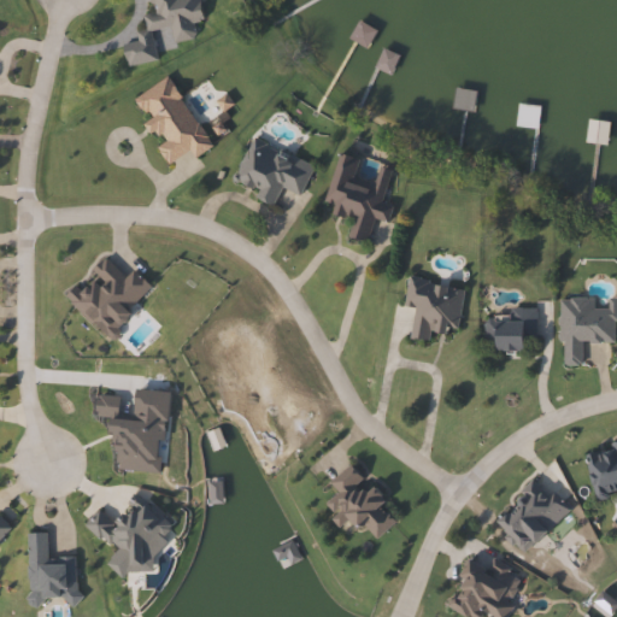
[(152,0),(201,0),(206,21),(194,23),(198,40),(137,52),(134,34),(148,31),(145,16),(156,13),(152,0)]
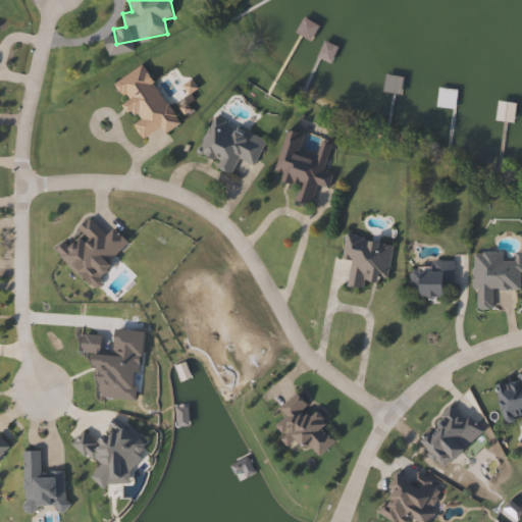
[(296,34),(303,19),(313,23),(310,29),(314,31),(310,40),(296,34)]
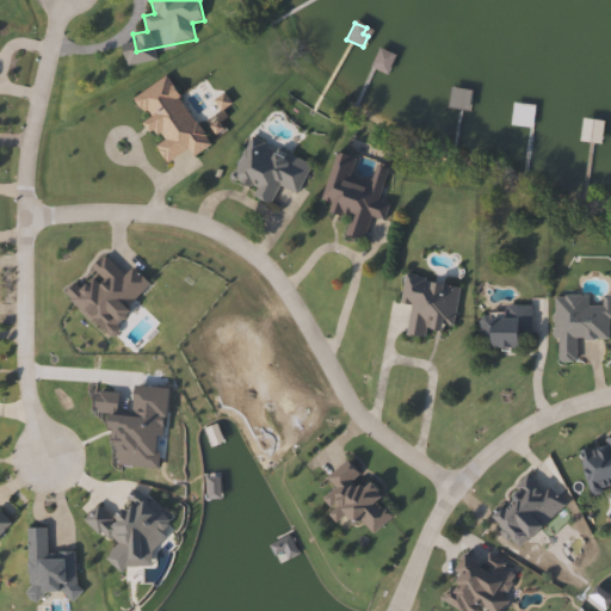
[(394,55),(387,73),(371,67),(378,49),(394,55)]
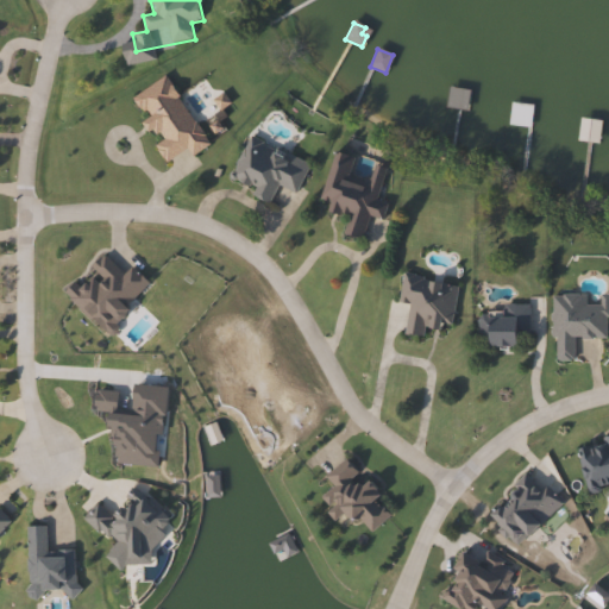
[(465,108),(447,107),(449,89),(466,90),(465,108)]
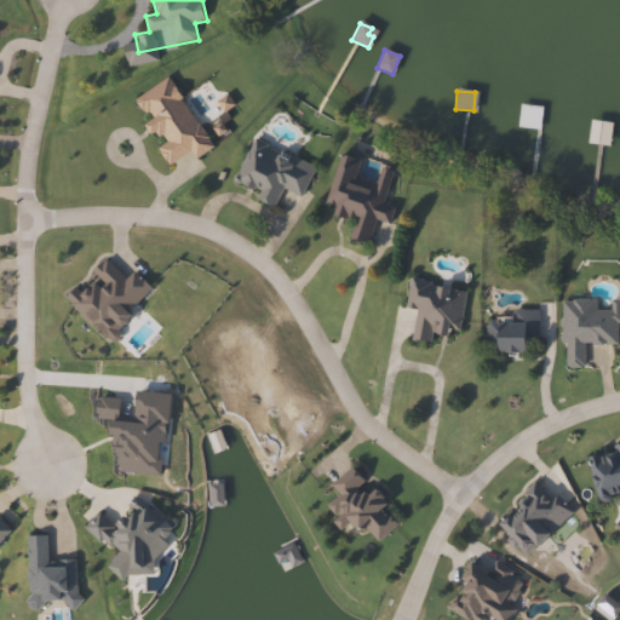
[(260,190),(237,182),(254,138),(317,162),(304,197),(283,189),(277,207),(258,200),(260,190)]
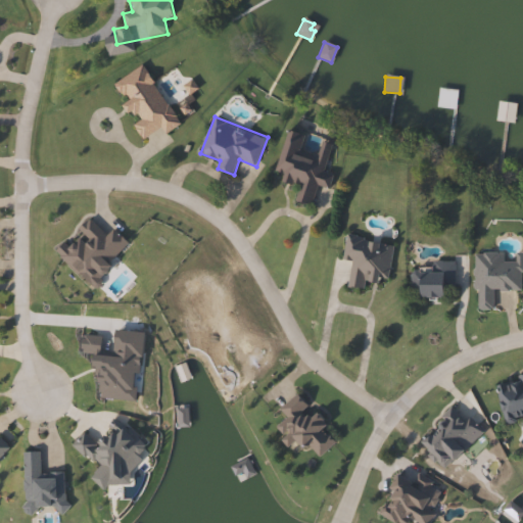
[(115,230),(129,244),(109,263),(115,270),(94,290),(57,250),(92,218),(108,236),(115,230)]
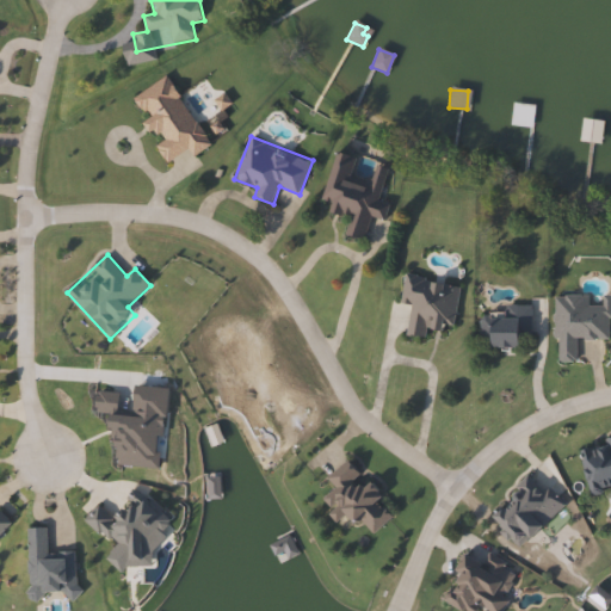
[(420,335),(400,334),(403,302),(394,301),(396,275),(452,281),(446,328),(421,326),(420,335)]
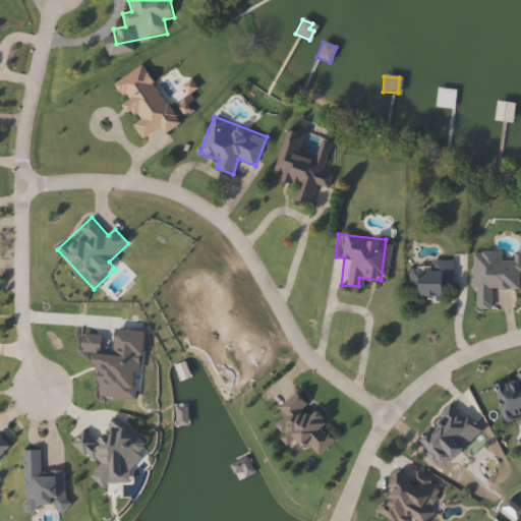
[(468,250),(515,251),(515,289),(485,288),(485,308),(467,307),(468,250)]
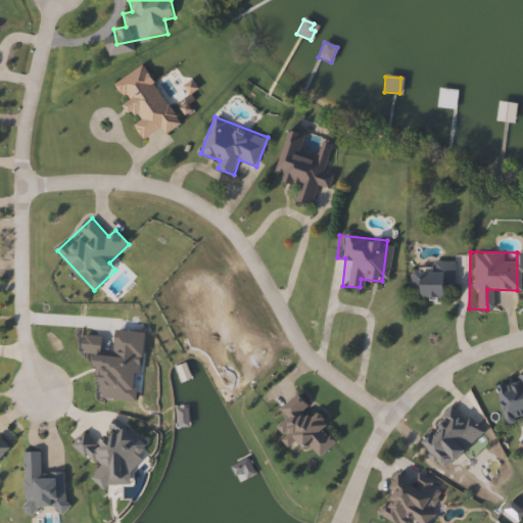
[(447,260),(447,296),(406,296),(406,267),(426,267),(426,260),(447,260)]
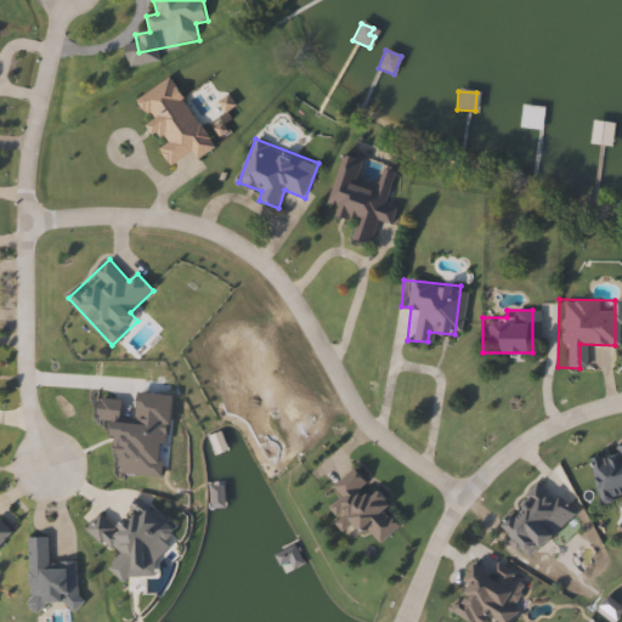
[(621,445),(621,495),(594,501),(586,452),(621,445)]
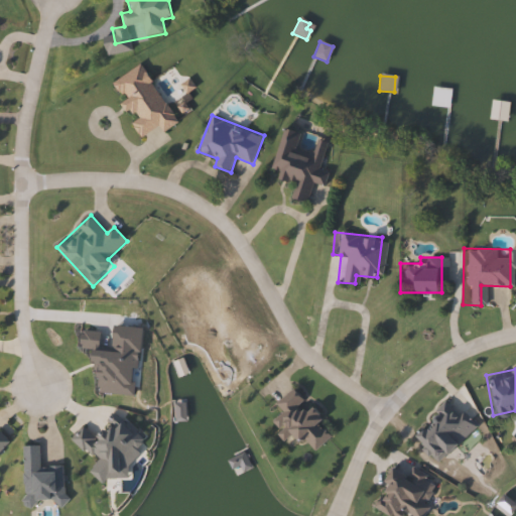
[(329,434),(310,450),(297,435),(292,440),(286,434),(281,439),(267,423),(279,412),(271,402),(288,387),(329,434)]
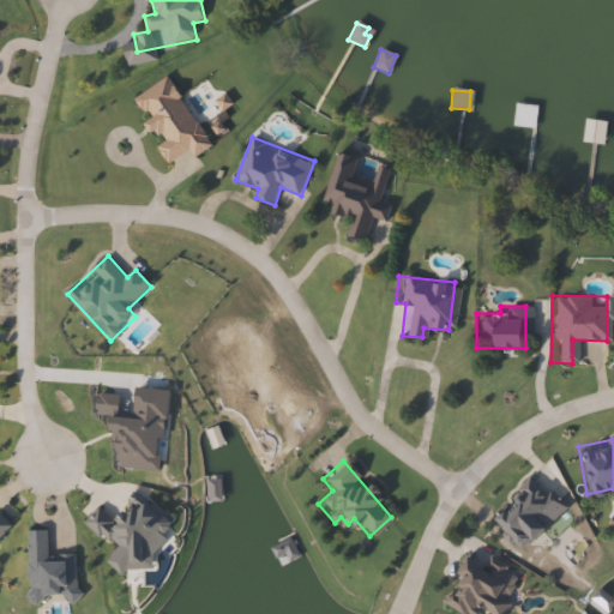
[(555,503),(535,523),(539,527),(516,549),(486,518),(528,476),(555,503)]
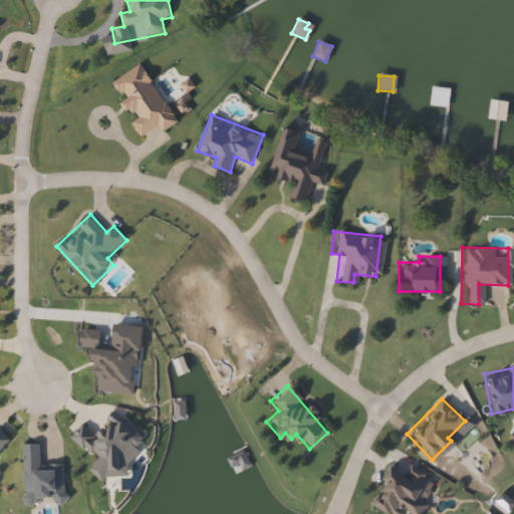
[(0,429),(11,444),(0,452),(0,429)]
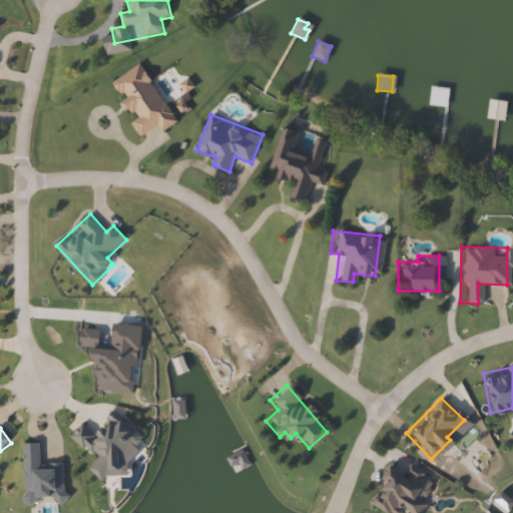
[(24,445),(41,444),(41,468),(64,467),(65,505),(24,505),(24,445)]
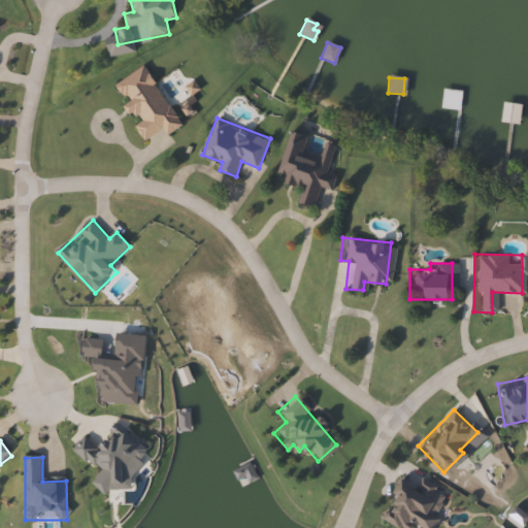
[(413,527),(382,518),(397,469),(444,485),(429,527),(413,527)]
